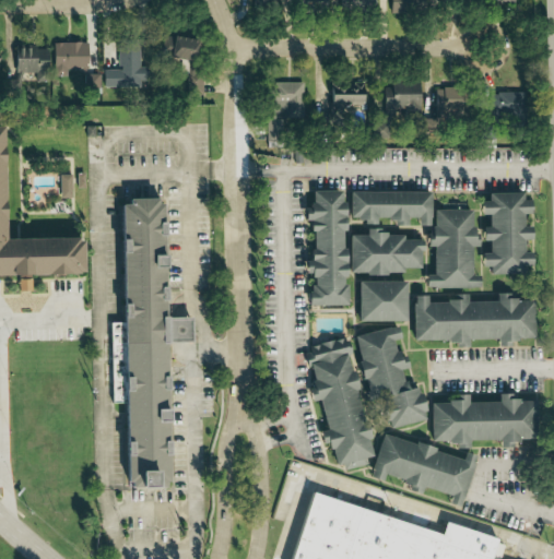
[(279,0),(256,0),(256,9),(279,10),(279,0)]
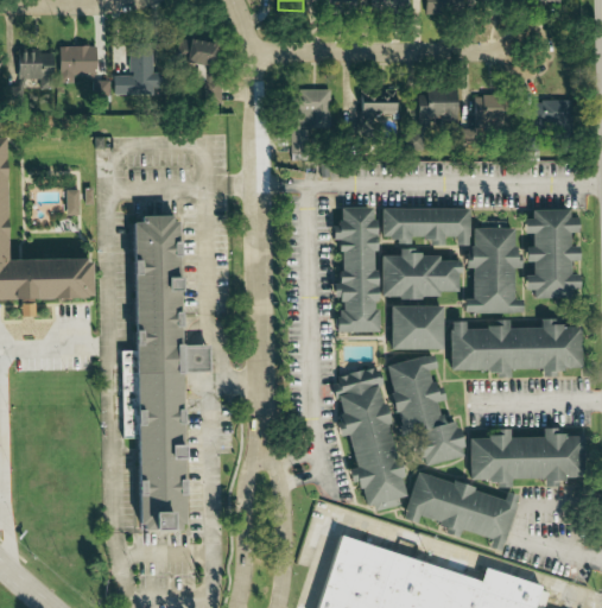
[(322,0),(322,8),(357,10),(357,0),(322,0)]
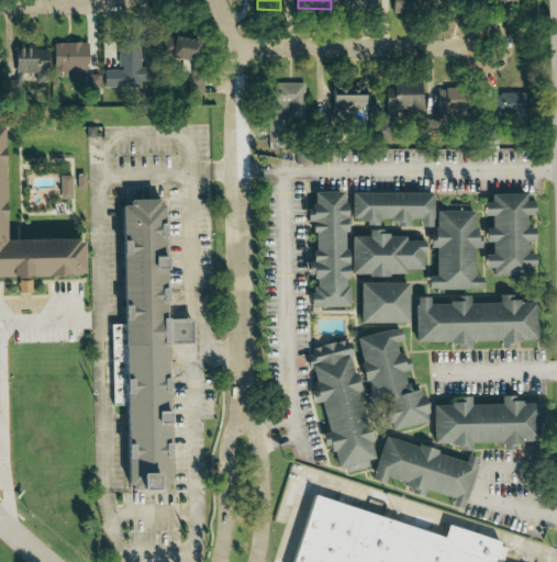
[(381,0),(345,0),(346,12),(381,11),(381,0)]
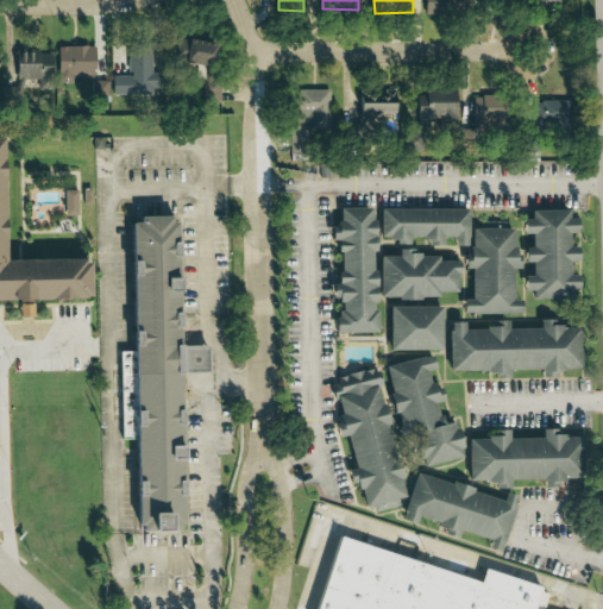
[(428,0),(429,16),(466,16),(465,0),(428,0)]
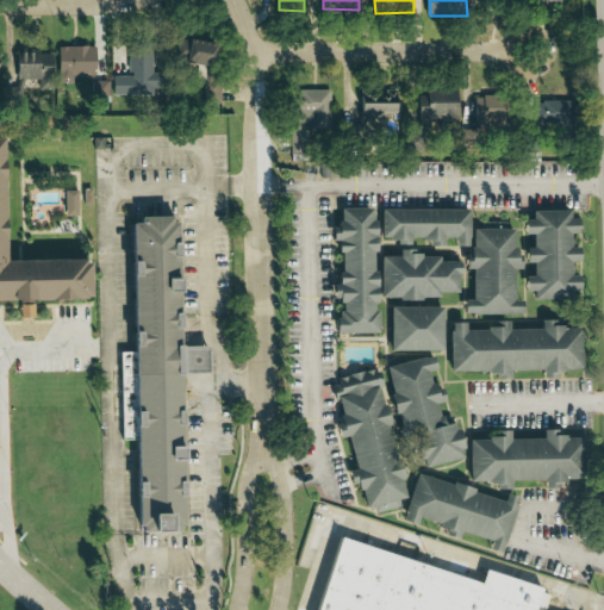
[(218,44),(184,39),(181,64),(216,69),(218,44)]
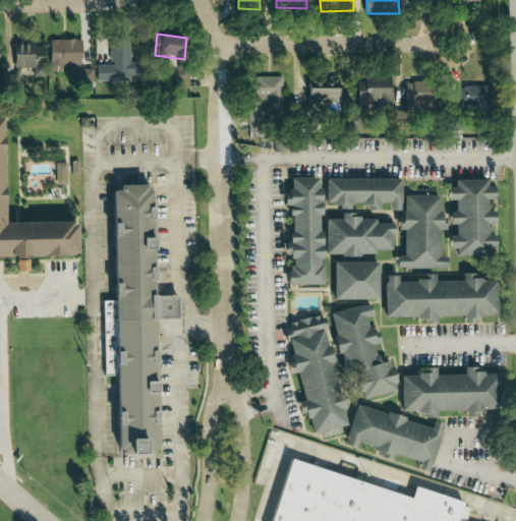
[(52,71),(66,71),(66,65),(86,64),(84,40),(52,41),(52,71)]
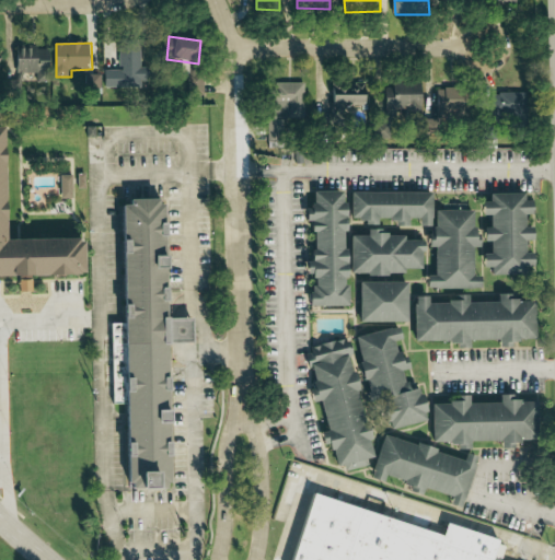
[(18,71),(50,71),(50,47),(16,48),(18,71)]
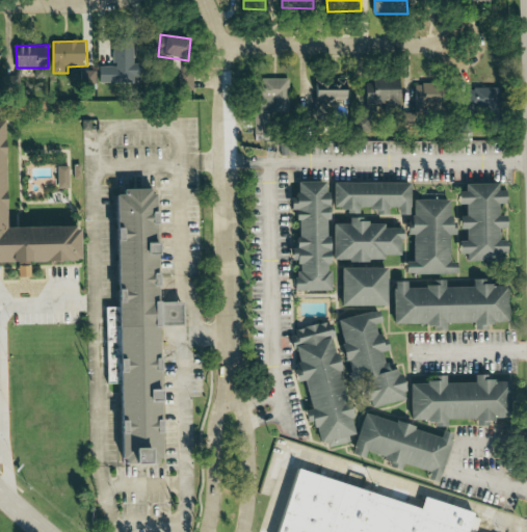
[(102,83),(140,83),(139,64),(136,64),(136,45),(116,46),(116,67),(101,68),(102,83)]
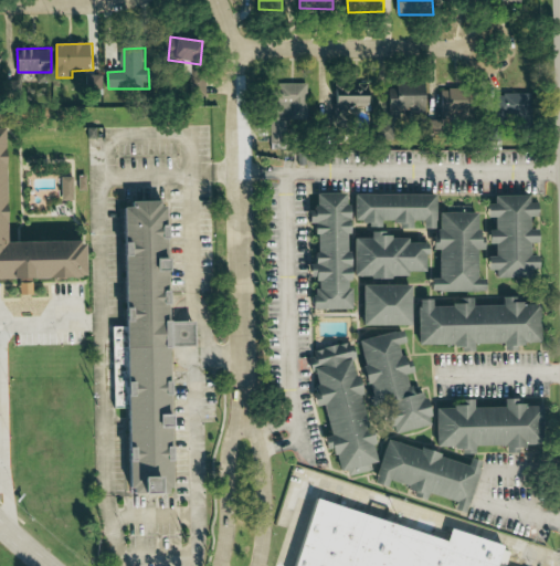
[(309,84),(275,84),(274,143),(289,143),(289,119),(309,119),(309,84)]
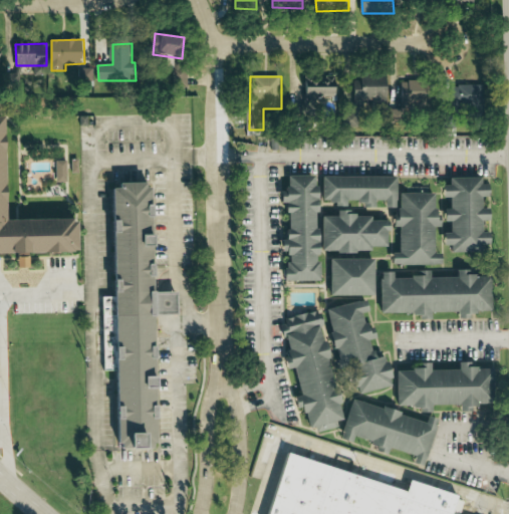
[(337,78),(306,77),(305,101),(336,102),(337,78)]
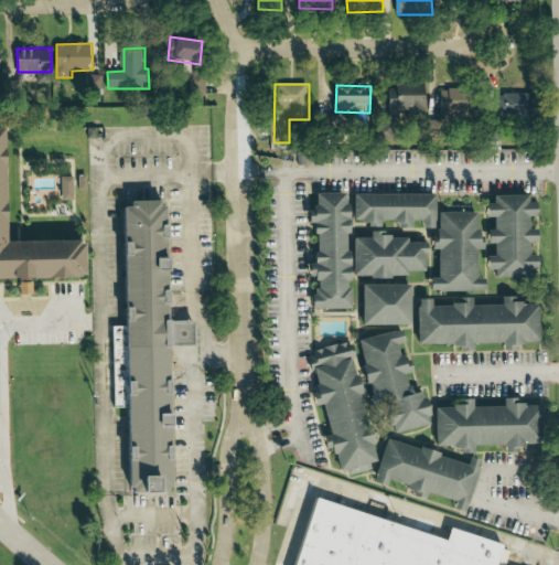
[(426,118),(427,86),(383,85),(383,113),(410,113),(410,118),(426,118)]
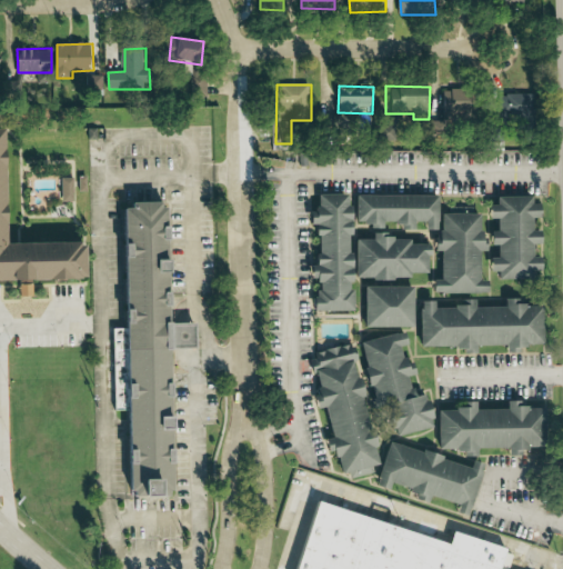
[(446,123),(474,122),(474,91),(446,91),(446,123)]
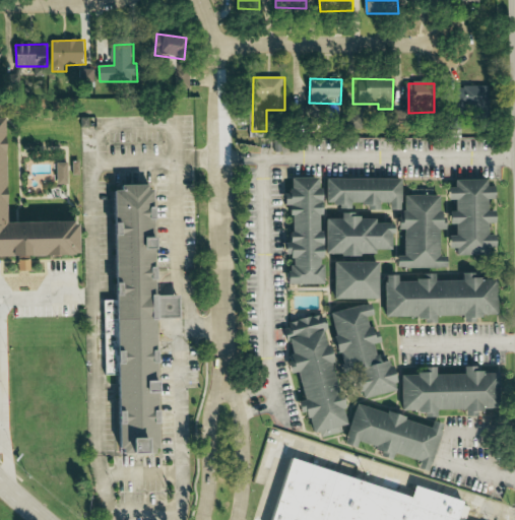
[(491,86),(459,86),(459,109),(491,108),(491,86)]
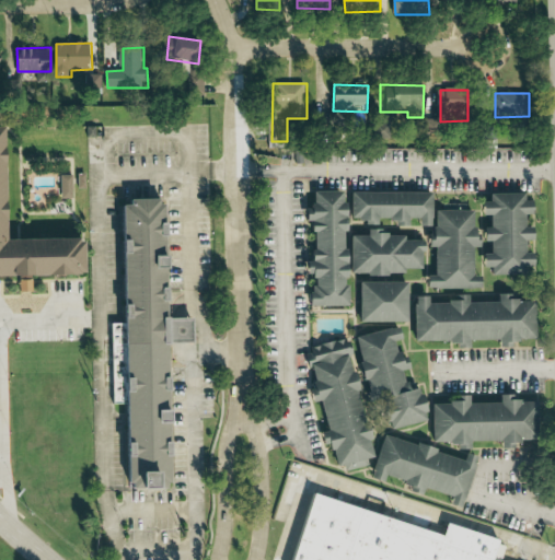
[(0,129),(0,279),(83,276),(83,242),(1,242),(2,129),(0,129)]
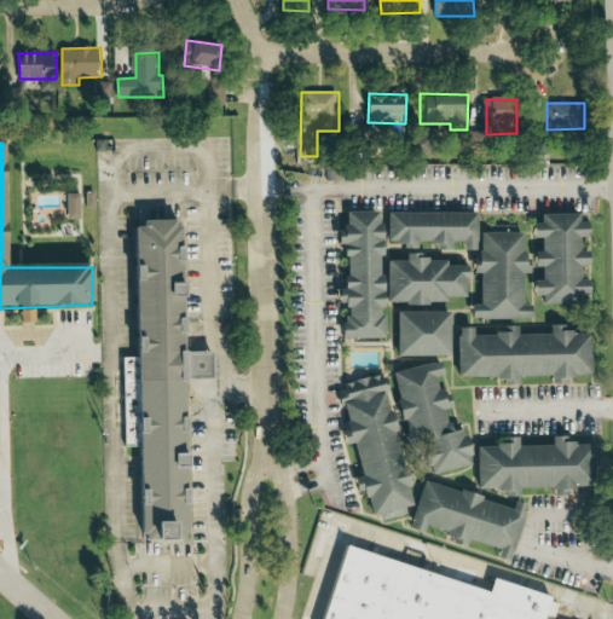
[(84,194),(70,194),(70,220),(84,219),(84,194)]
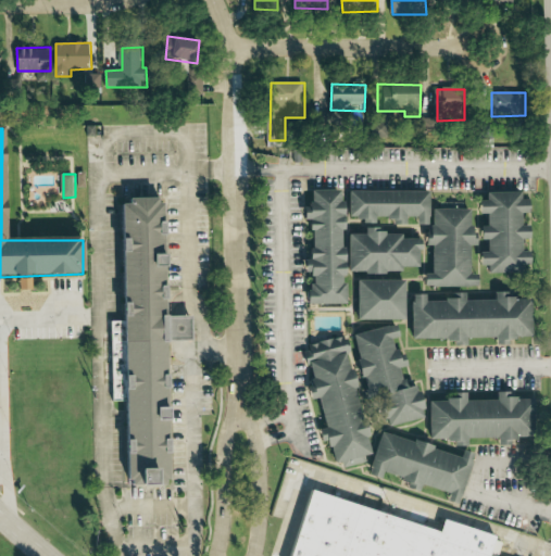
[(348,304),(349,282),(345,282),(346,189),(311,189),(310,218),(311,218),(310,229),(312,229),(312,303),(348,304)]
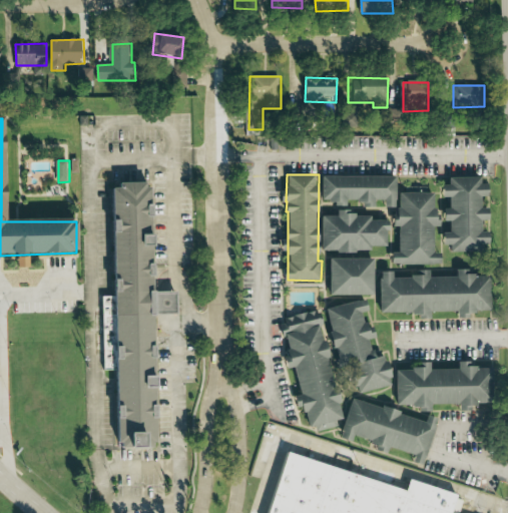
[(324,175),(323,199),(337,200),(337,206),(348,206),(348,200),(364,200),(364,206),(376,206),(376,199),(385,199),(385,206),(397,206),(398,175),(324,175)]
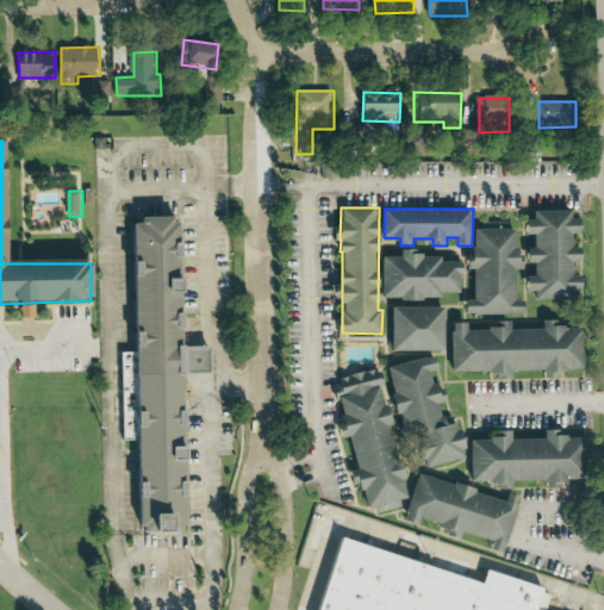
[(583,297),(583,274),(574,274),(574,261),(583,261),(583,246),(574,246),(574,232),(581,232),(581,217),(573,217),(573,210),(536,210),(536,219),(527,219),(527,234),(536,234),(536,247),(529,247),(529,262),(537,262),(537,275),(528,275),(528,291),(537,291),(537,297),(583,297)]
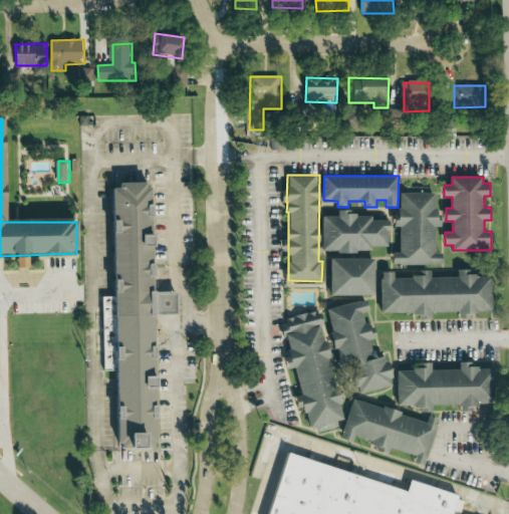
[(114,185),(120,449),(156,450),(150,185),(114,185)]
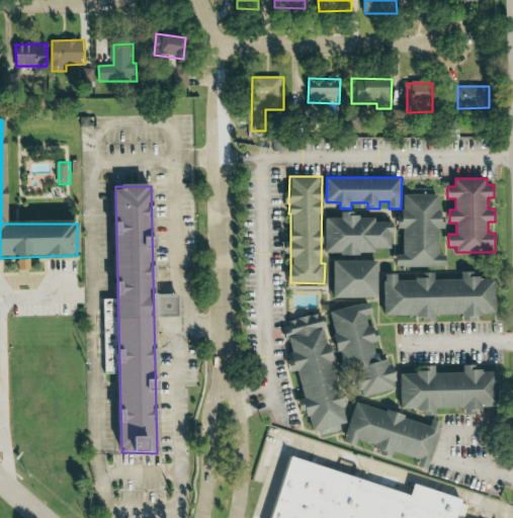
[(446,266),(446,254),(438,254),(438,228),(445,228),(445,207),(439,207),(439,194),(422,194),(422,192),(402,192),(402,228),(404,228),(404,255),(397,255),(397,266),(446,266)]
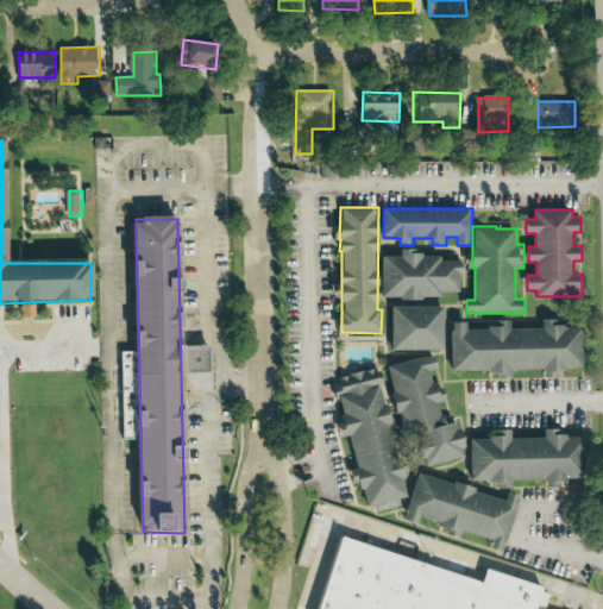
[(383,297),(443,299),(443,292),(462,292),(462,261),(443,261),(443,256),(424,256),(424,248),(402,248),(402,256),(383,256),(383,297)]
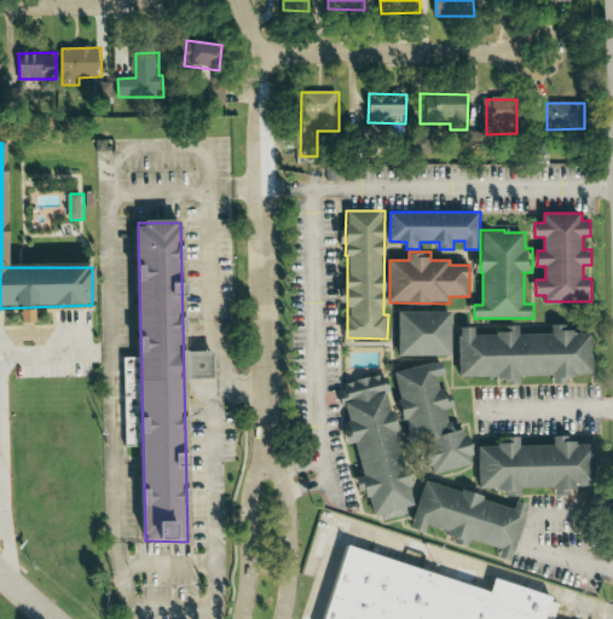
[(23,322),(38,320),(38,308),(23,310),(23,322)]
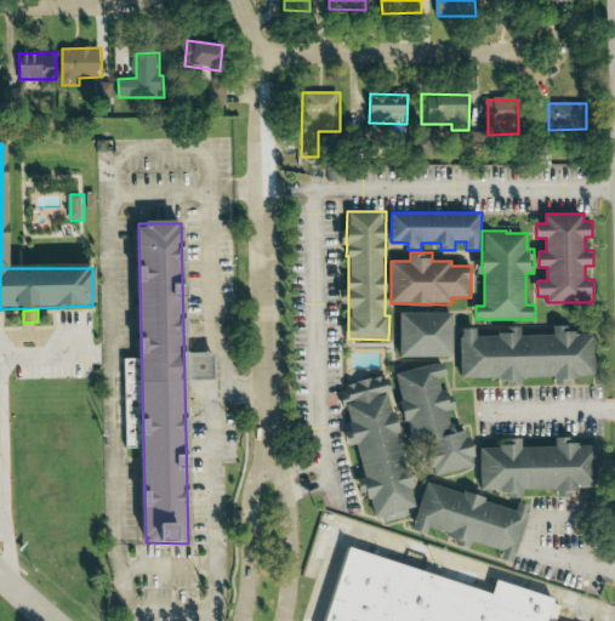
[(454,358),(455,313),(402,312),(400,357),(454,358)]
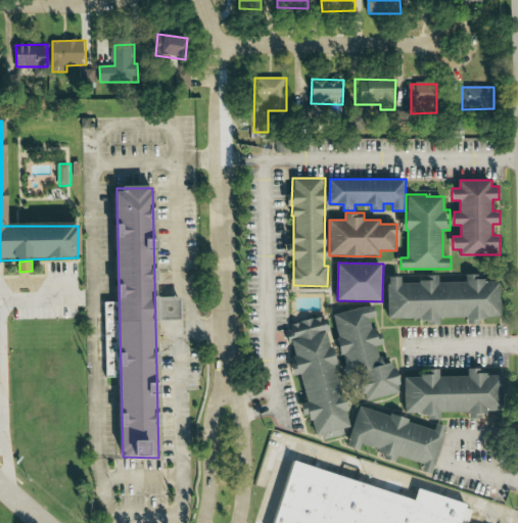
[(389,318),(428,318),(428,324),(440,324),(440,317),(467,317),(467,323),(480,323),(480,317),(502,317),(502,280),(484,280),(484,274),(467,274),(467,281),(439,281),(439,274),(427,274),(427,281),(403,281),(403,276),(389,276),(389,318)]
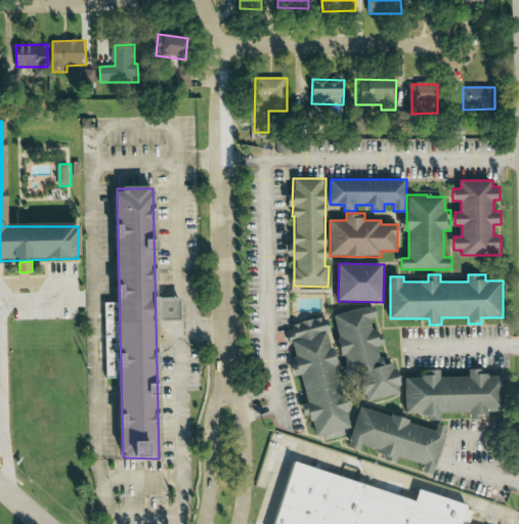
[(335,313),(346,376),(359,373),(364,401),(401,394),(395,362),(383,364),(379,346),(384,345),(382,333),(375,334),(372,319),(378,318),(375,306),(335,313)]
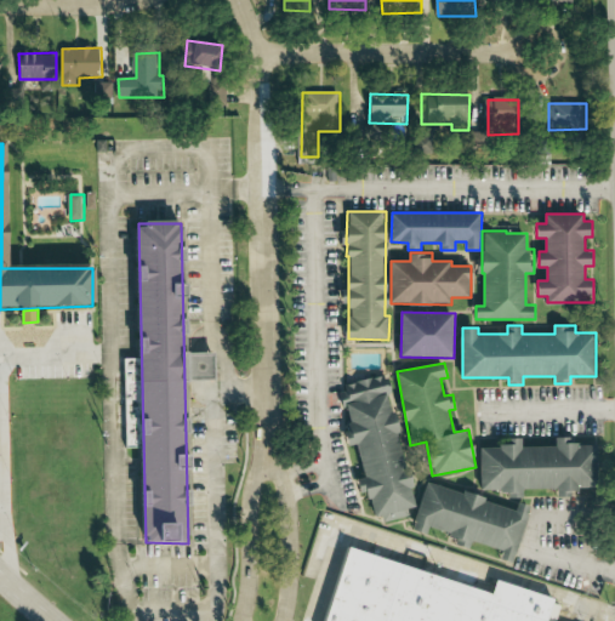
[(386,375),(341,385),(353,444),(358,443),(365,478),(358,480),(360,493),(369,491),(375,517),(385,514),(387,522),(417,516),(386,375)]
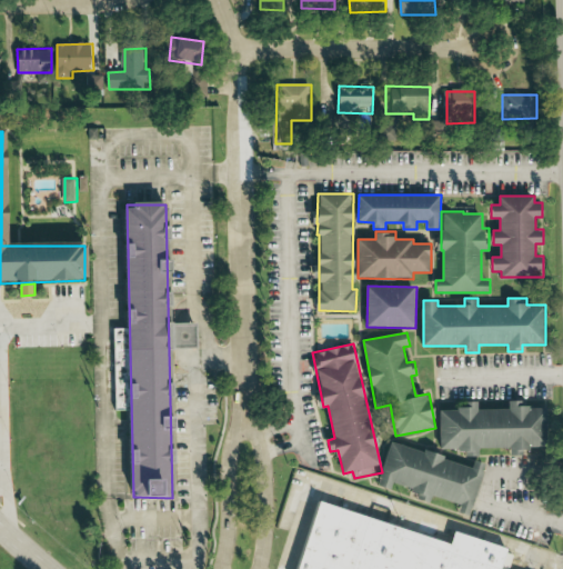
[(548,408),(529,408),(529,400),(510,400),(510,409),(478,408),(479,401),(466,401),(465,409),(441,409),(441,449),(465,449),(465,456),(479,456),(479,447),(511,448),(511,455),(528,455),(528,447),(548,447),(548,408)]
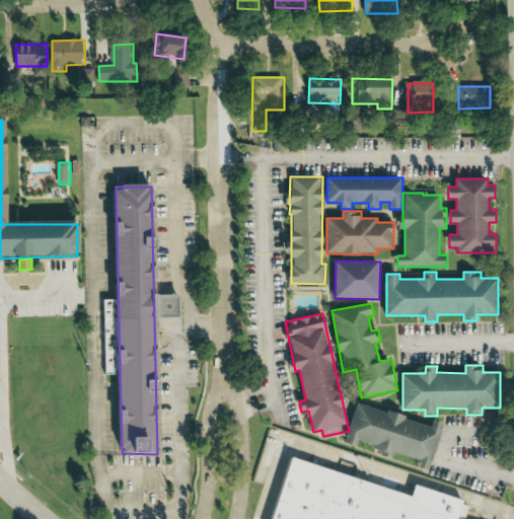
[(443,423),(433,420),(432,424),(357,403),(347,443),(358,446),(358,443),(393,452),(394,452),(421,459),(419,466),(431,469),(443,423)]
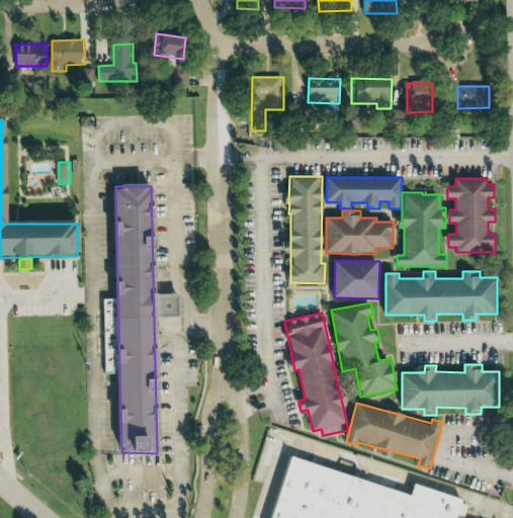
[(458,517),(464,498),(414,485),(412,491),(288,458),(272,517),(458,517)]
